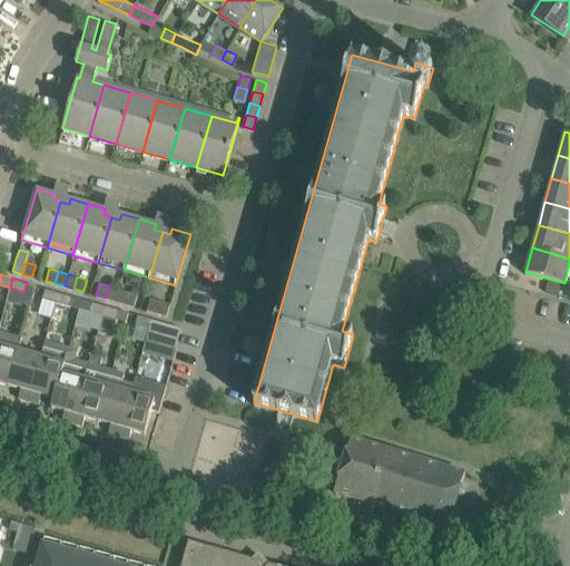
[(118,289),(109,285),(106,298),(115,300),(118,289)]
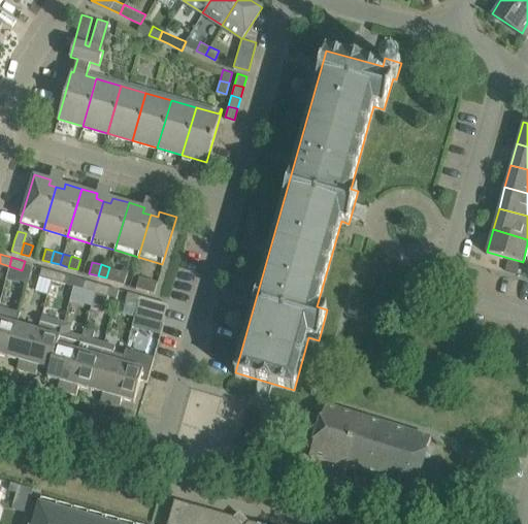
[(52,279),(55,269),(41,266),(39,274),(52,279)]
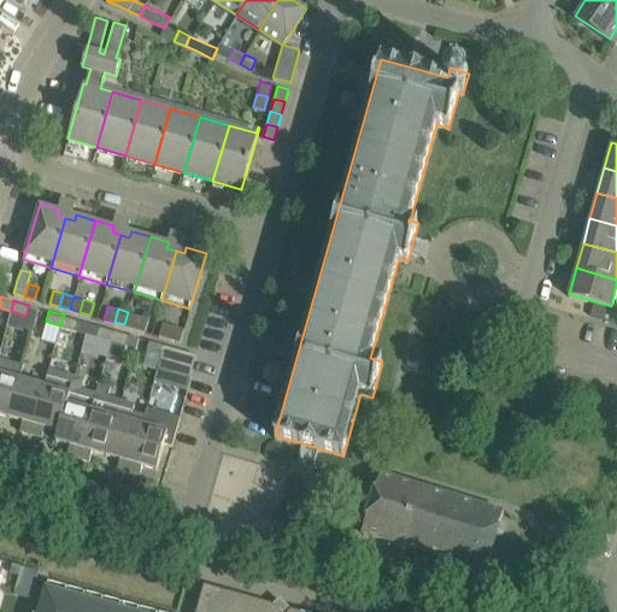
[(124,324),(135,328),(139,315),(128,312),(124,324)]
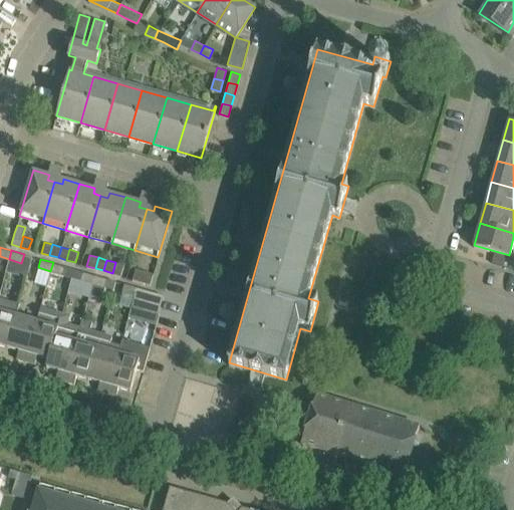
[(53,262),(50,271),(48,279),(60,283),(65,266),(53,262)]
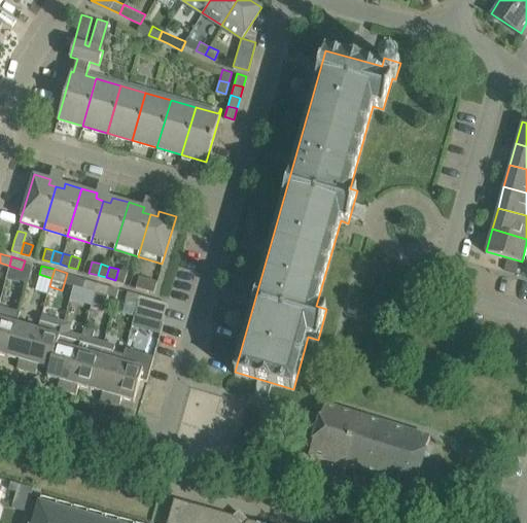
[(127,272),(118,269),(115,280),(124,282),(127,272)]
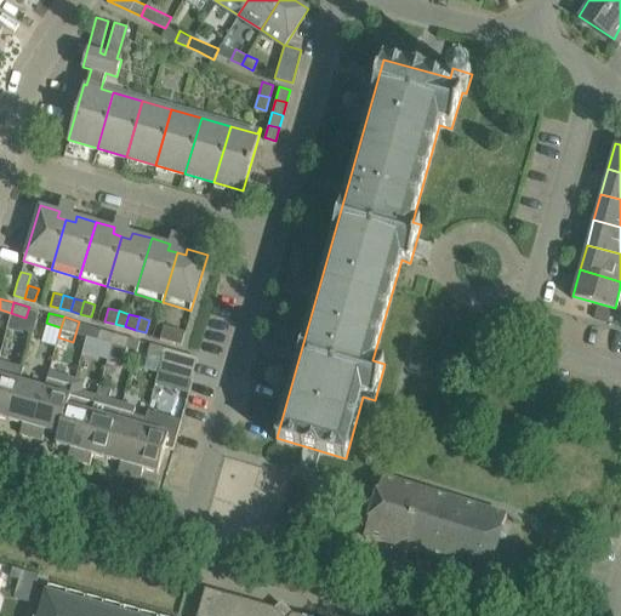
[(110,342),(112,342),(114,331),(89,324),(84,343),(107,360),(110,342)]
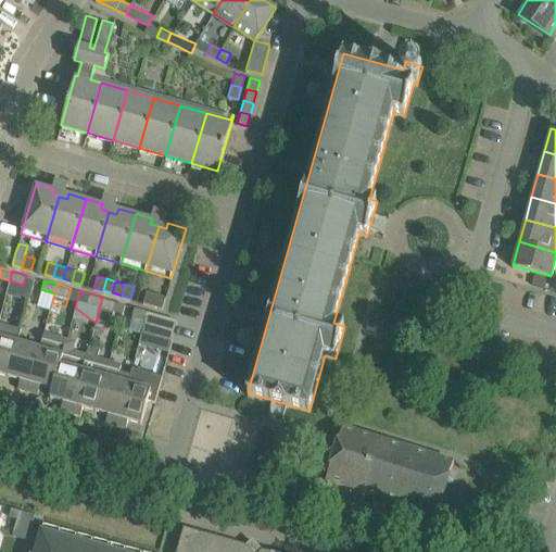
[(156,292),(147,290),(143,302),(153,304),(156,292)]
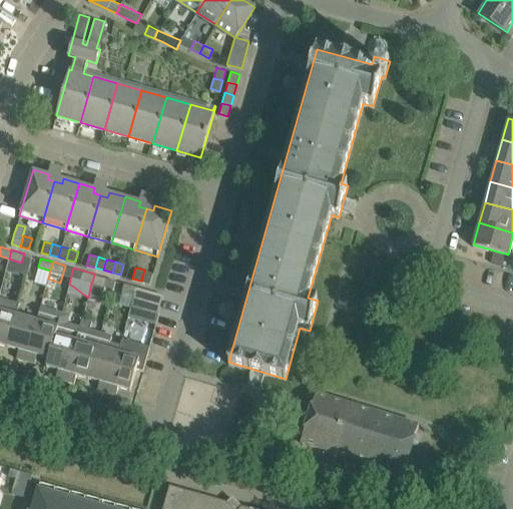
[(141,281),(149,284),(153,272),(144,270),(141,281)]
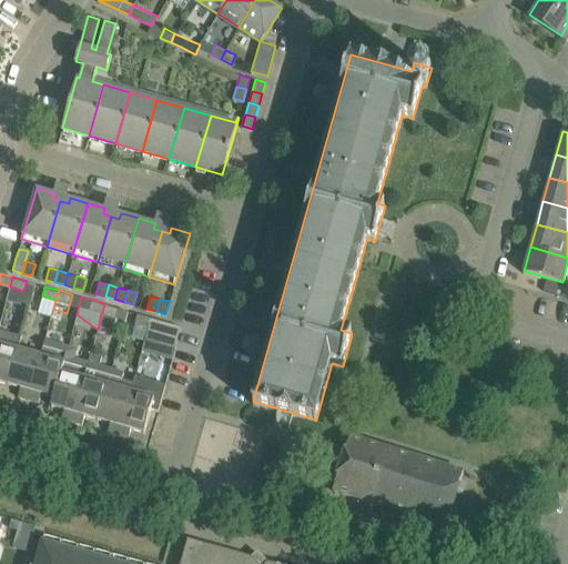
[(102,313),(115,316),(125,320),(128,310),(104,303),(102,313)]
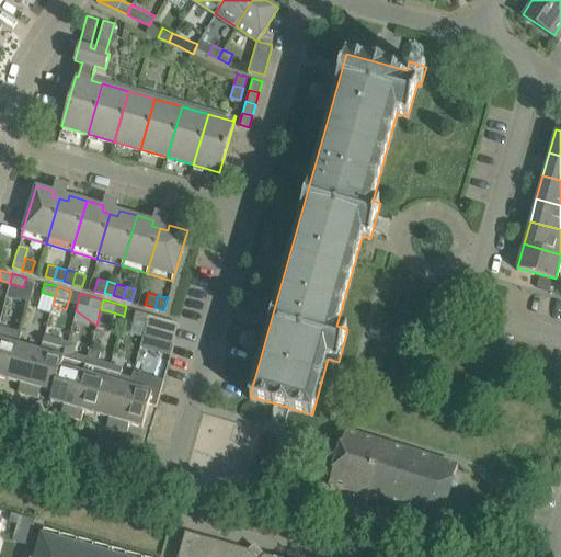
[(133,318),(146,321),(149,313),(136,308),(133,318)]
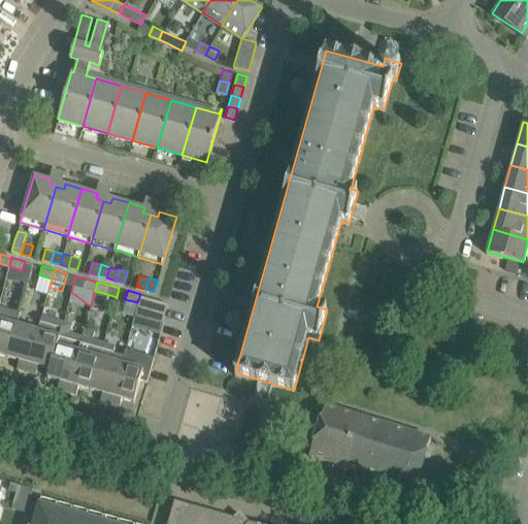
[(168,302),(153,297),(140,294),(137,302),(134,314),(142,316),(163,322),(168,302)]
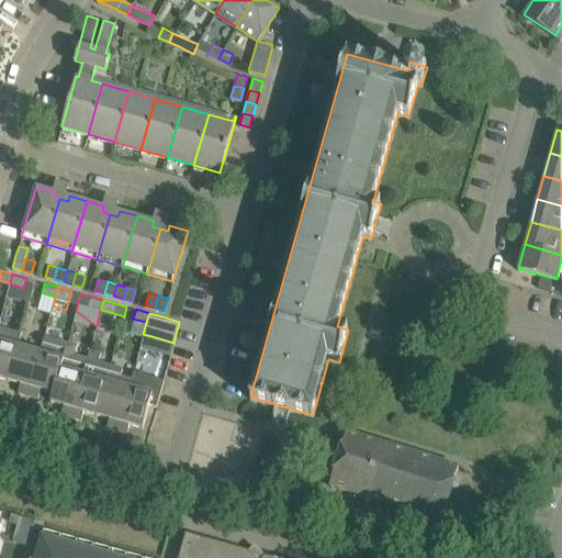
[(0,323),(0,375),(8,378),(18,344),(22,331),(0,323)]
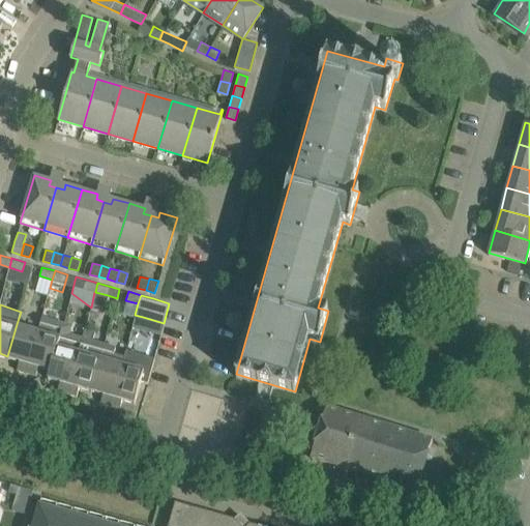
[(35,329),(17,324),(7,356),(20,359),(17,368),(27,371),(42,315),(40,315),(35,329)]
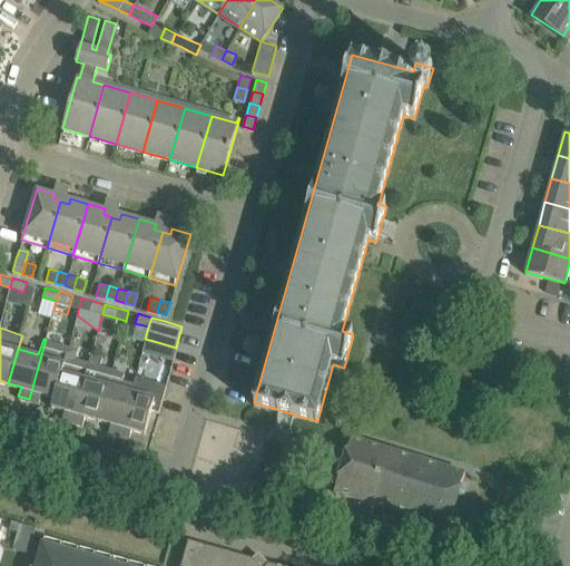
[(51,406),(69,345),(46,339),(29,399),(39,402),(41,393),(53,397),(51,406)]
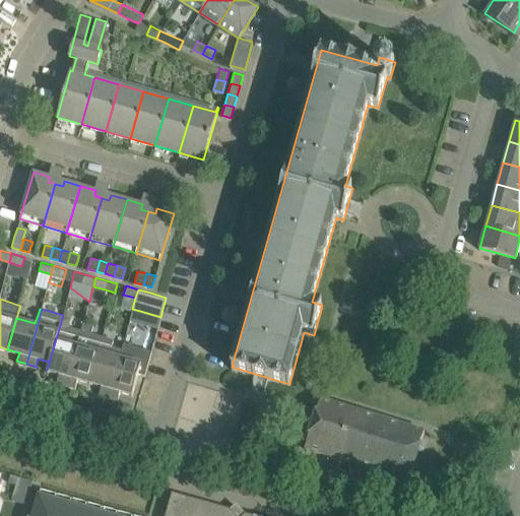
[(71,317),(63,315),(47,370),(59,373),(56,381),(66,384),(81,329),(69,325),(71,317)]
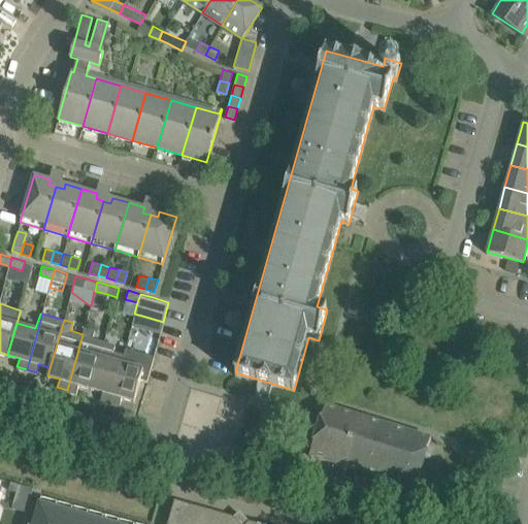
[(91,388),(104,340),(83,334),(67,390),(76,392),(78,384),(91,388)]
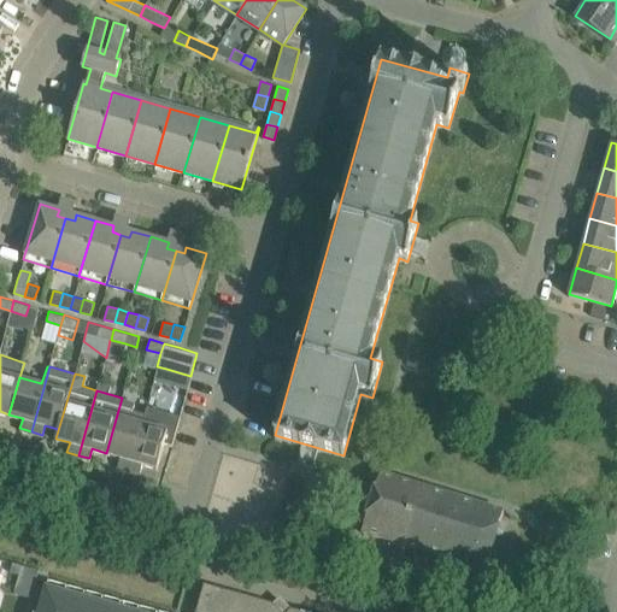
[(135,401),(122,398),(106,453),(119,457),(117,466),(128,469),(141,422),(144,412),(133,410),(135,401)]
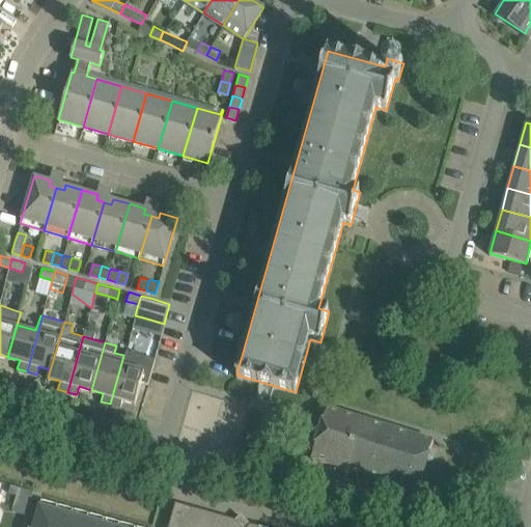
[(126,349),(123,355),(121,363),(110,404),(120,407),(122,398),(135,403),(141,380),(148,382),(155,357),(126,349)]
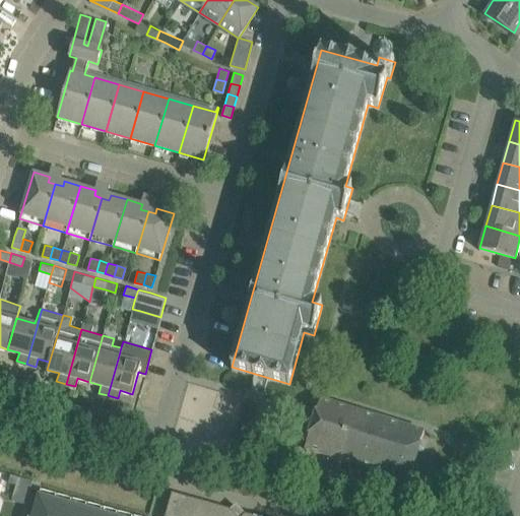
[(359,471),(361,464),(408,479),(424,430),(320,397),(305,447),(350,461),(348,468),(359,471)]
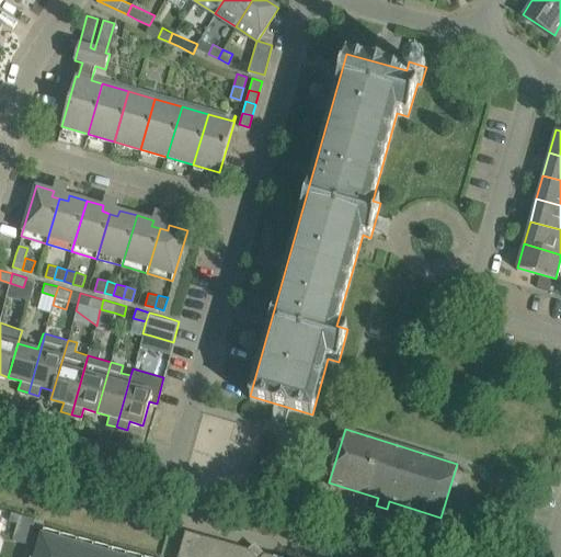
[(18,521),(20,513),(11,511),(9,519),(18,521)]
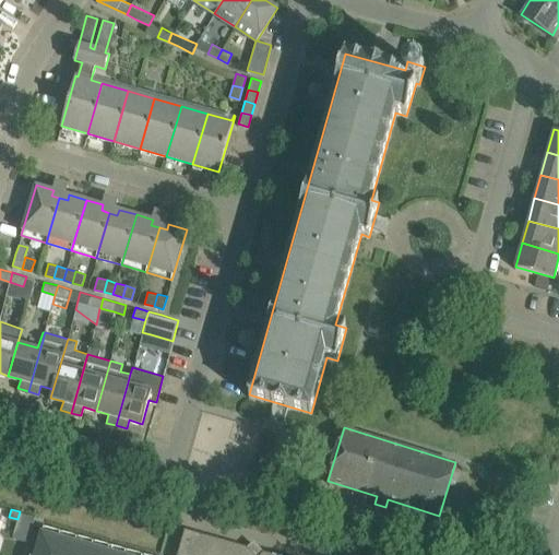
[(185,528),(176,554),(151,554),(44,524),(34,554),(283,554),(273,552),(273,553),(264,550),(259,554),(256,554),(247,545),(185,528)]
